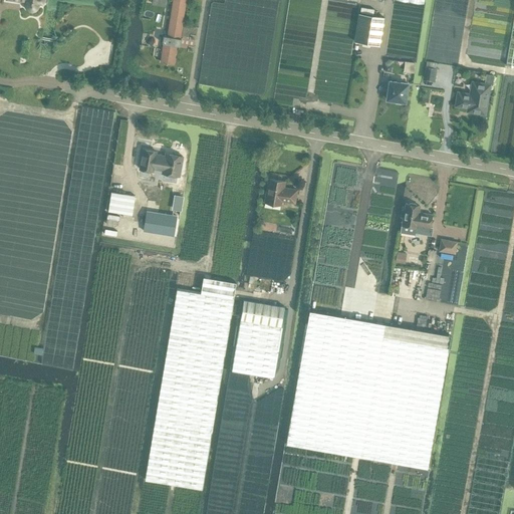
[(14,0),(25,2),(25,3),(25,5),(26,7),(27,9),(30,11),(33,11),(35,10),(37,8),(38,7),(38,5),(38,4),(42,4),(42,0),(14,0)]
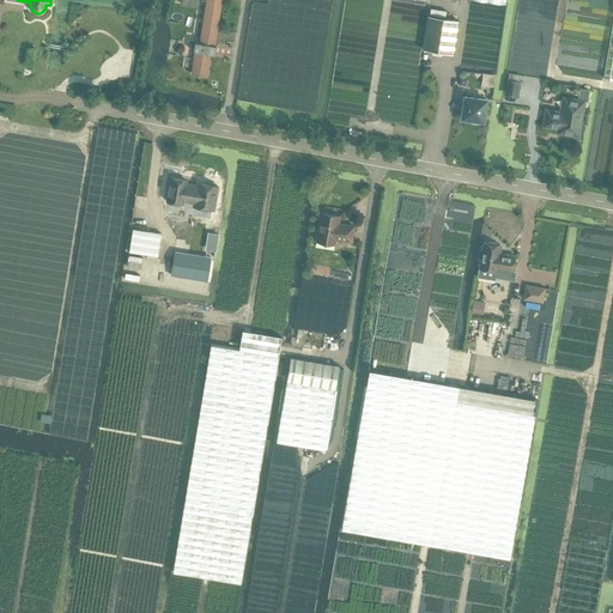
[(214,54),(216,44),(213,44),(220,0),(207,0),(201,42),(195,42),(193,52),(195,52),(193,73),(206,76),(210,54),(214,54)]
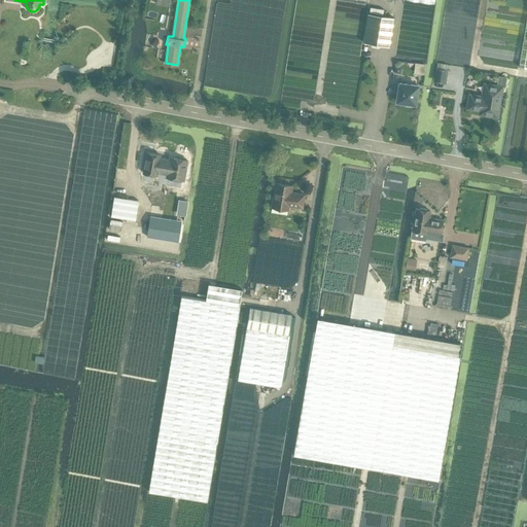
[(363,42),(389,46),(393,18),(369,13),(363,42)]
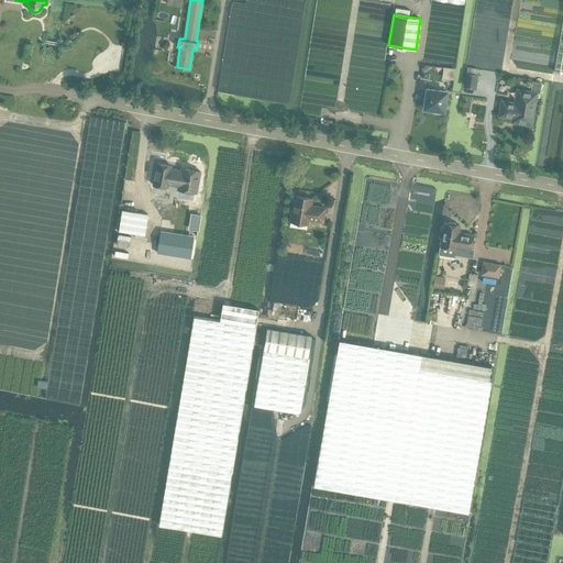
[(476,89),(478,76),(465,74),(463,87),(476,89)]
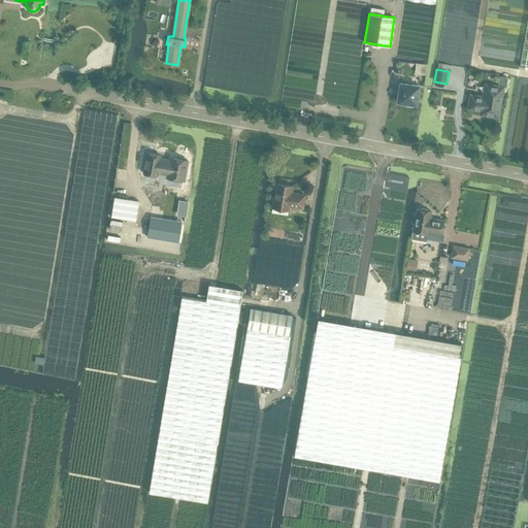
[(413,104),(416,104),(419,86),(400,84),(397,102),(406,103),(406,105),(413,106),(413,104)]
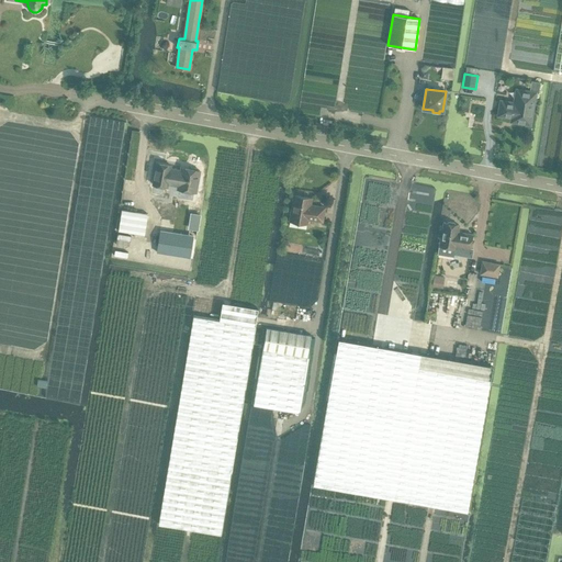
[(497,110),(498,111),(498,115),(518,119),(517,123),(530,124),(535,92),(515,89),(513,103),(501,101),(499,105),(498,105),(497,110)]
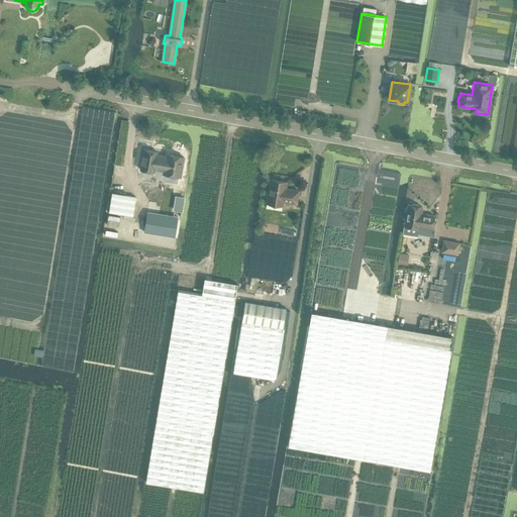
[(152,172),(153,169),(164,171),(163,174),(180,177),(184,157),(181,157),(181,154),(176,153),(175,154),(167,153),(167,157),(156,154),(157,151),(143,149),(139,169),(152,172)]
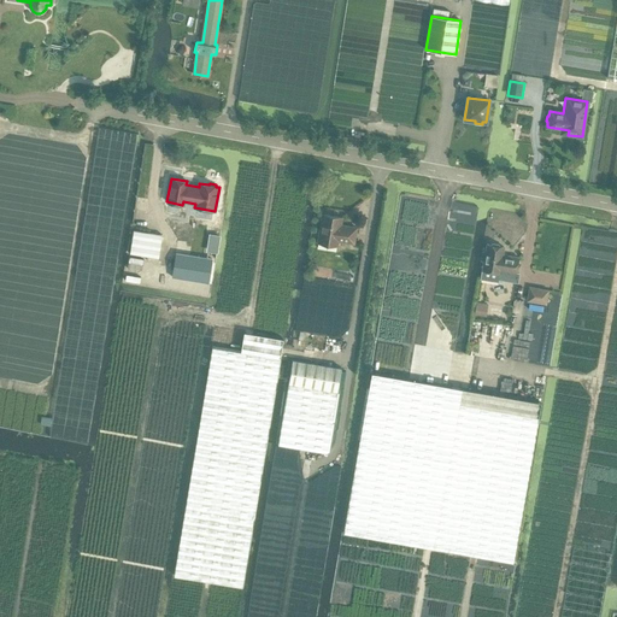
[(340,225),(341,218),(322,215),(317,242),(338,246),(338,241),(353,244),(356,228),(340,225)]
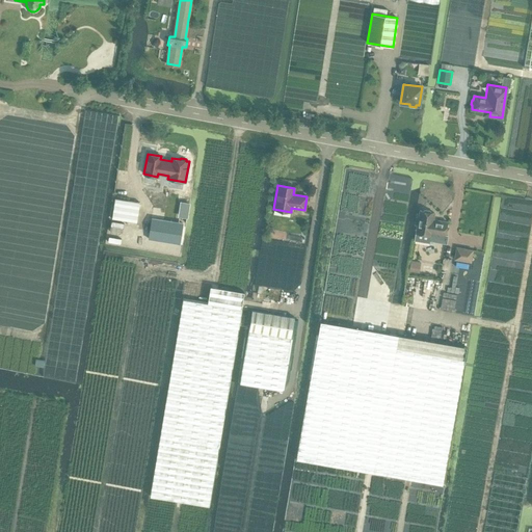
[(115,198),(111,218),(136,222),(139,203),(115,198)]
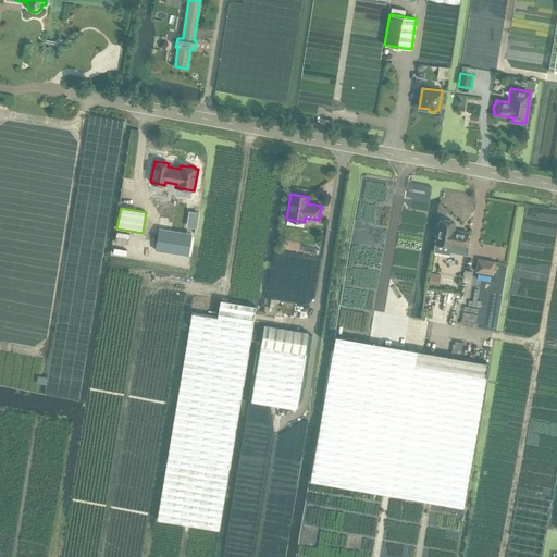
[(440,220),(434,251),(449,254),(450,244),(466,247),(468,232),(457,231),(456,232),(454,231),(455,223),(452,222),(450,221),(444,220),(443,221),(440,220)]
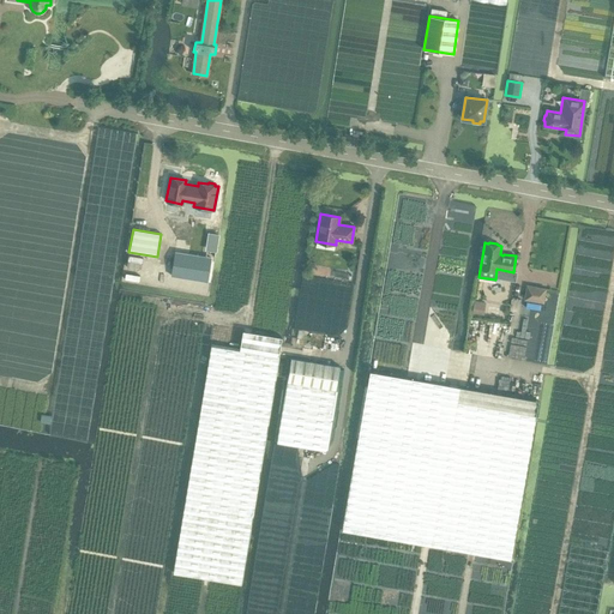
[(175,252),(172,276),(206,282),(211,258),(175,252)]
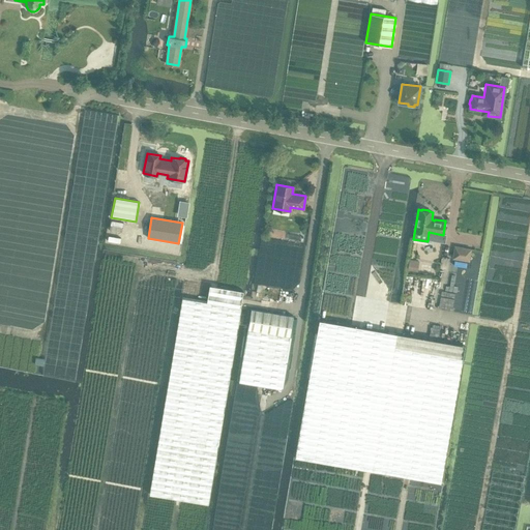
[(471,249),(454,246),(452,259),(469,262),(471,249)]
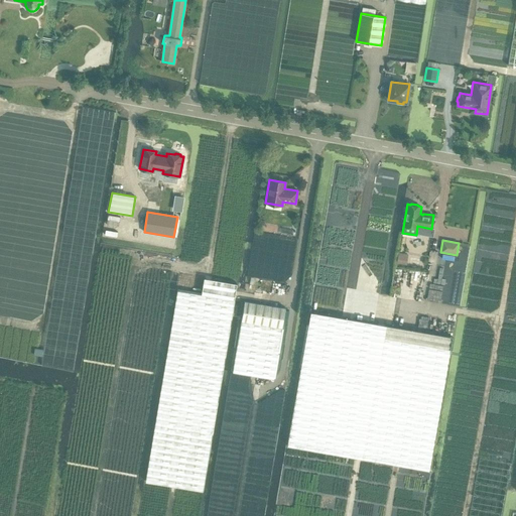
[(163,375),(145,482),(146,482),(170,486),(176,487),(202,491),(234,299),(236,289),(237,283),(236,283),(211,279),(204,278),(202,294),(178,290),(177,290),(163,375)]
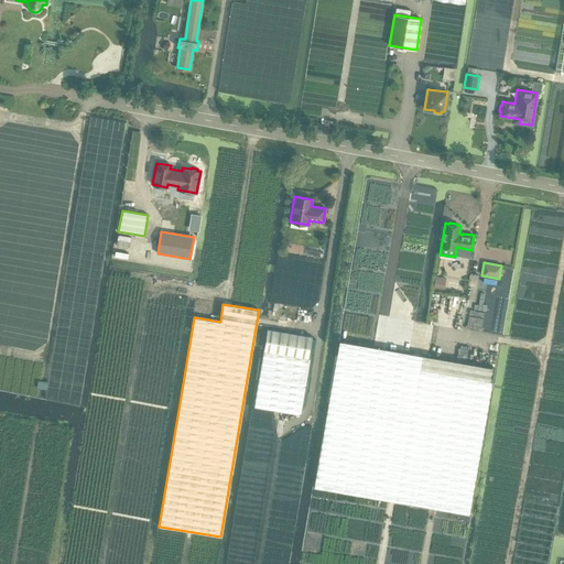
[(268,329),(263,350),(307,358),(312,336),(268,329)]
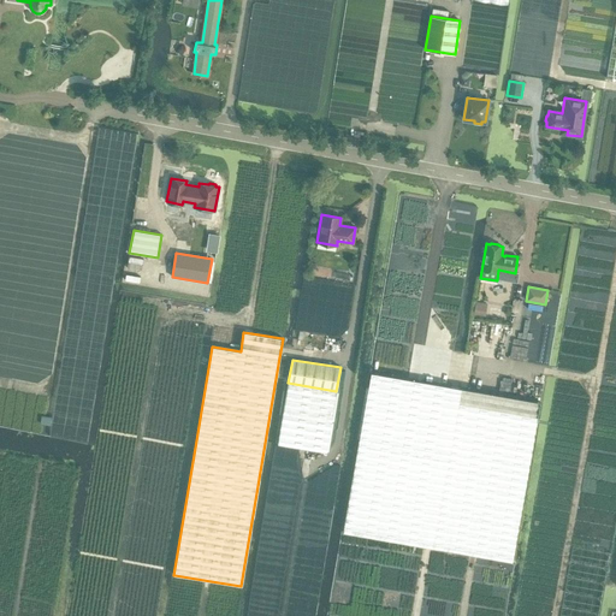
[(461,388),(371,373),(343,532),(513,562),(523,493),(537,416),(458,403),(461,388)]
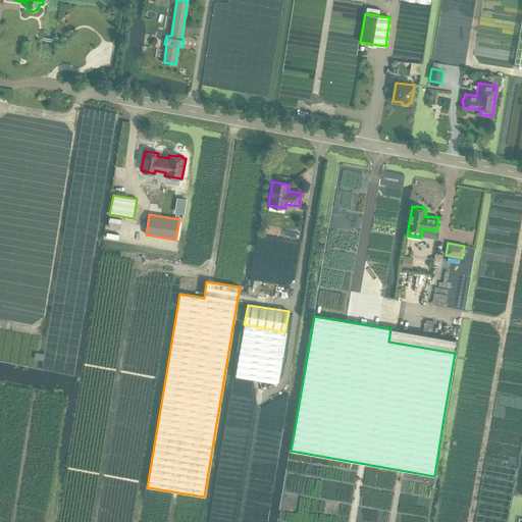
[(284,331),(244,324),(236,376),(276,382),(284,331)]
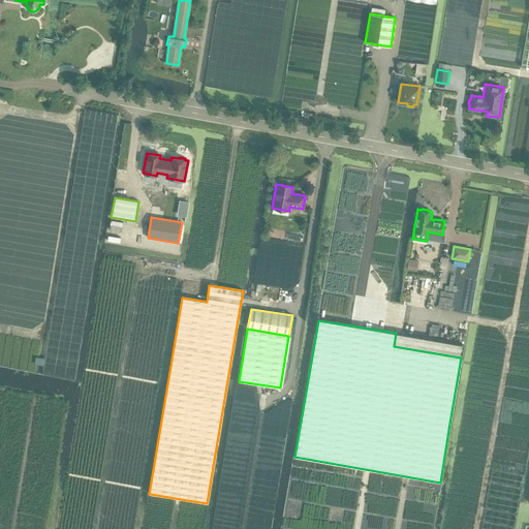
[(396,333),(394,346),(461,358),(464,345),(396,333)]
